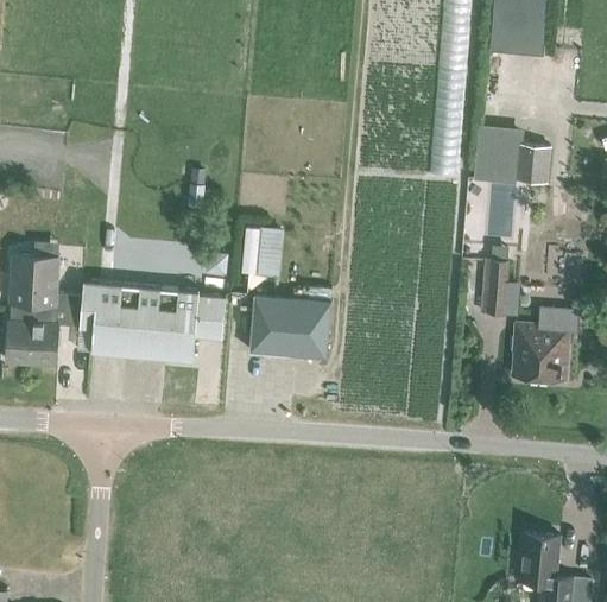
[(478,131),(472,183),(513,188),(514,182),(547,185),(551,151),(518,147),(519,135),(478,131)]
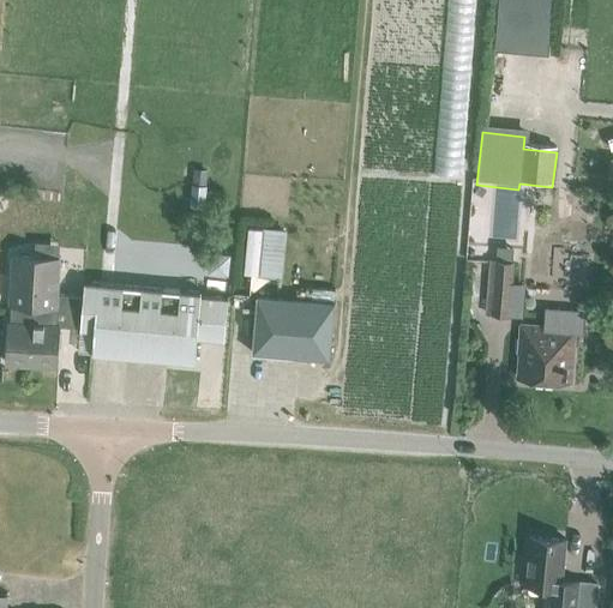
[(484,197),(474,221),(498,230),(508,206),(484,197)]
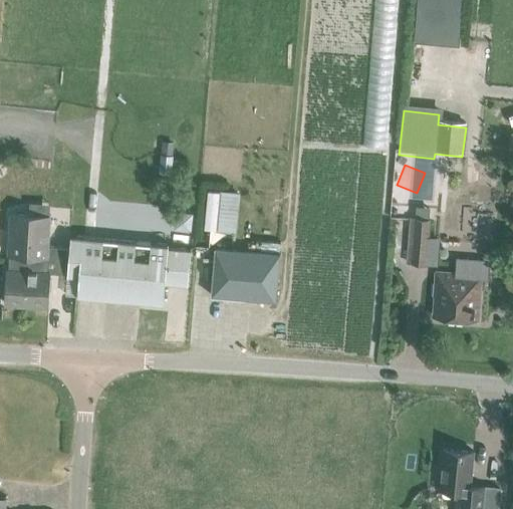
[(219,196),(207,195),(204,232),(216,233),(219,196)]
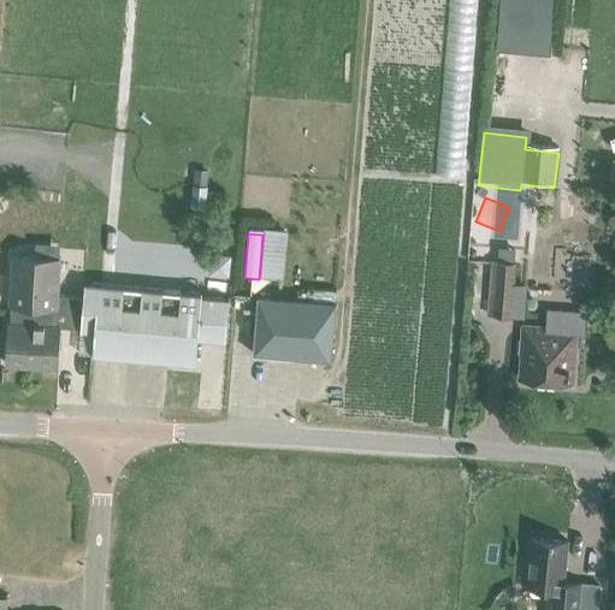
[(80,333),(82,301),(63,300),(63,312),(55,311),(58,264),(11,261),(9,308),(10,309),(9,329),(58,331),(80,333)]
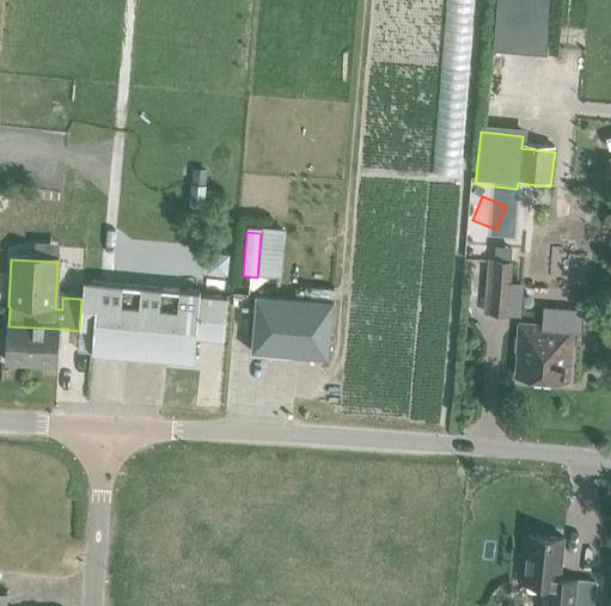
[(506,318),(509,267),(488,265),(484,316),(506,318)]
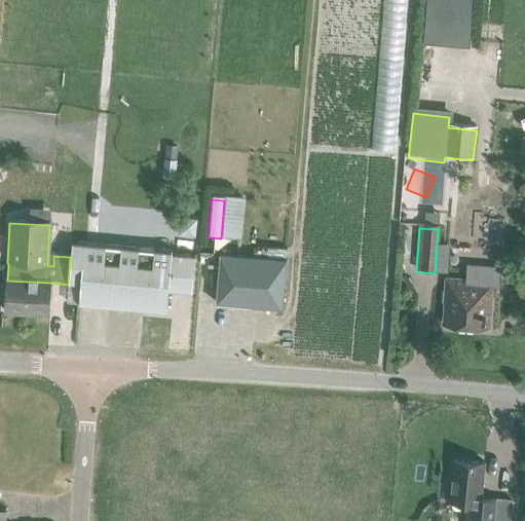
[(191,295),(194,256),(71,245),(70,257),(68,285),(68,286),(79,287),(78,307),(165,314),(167,293),(191,295)]
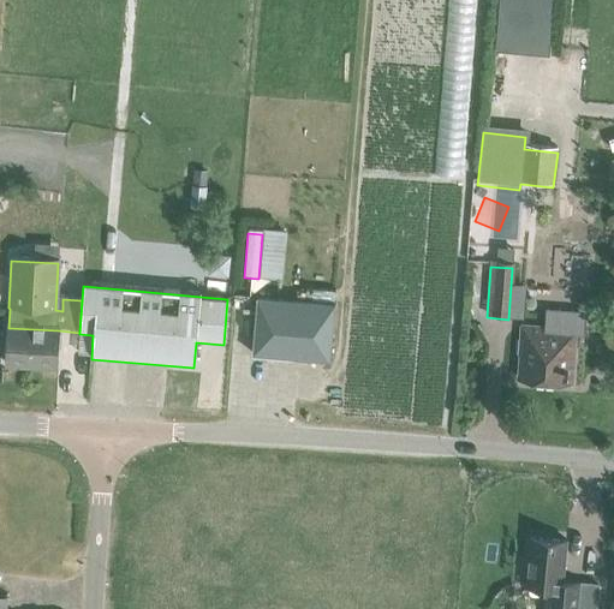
[(329,365),(334,306),(256,300),(250,358),(329,365)]
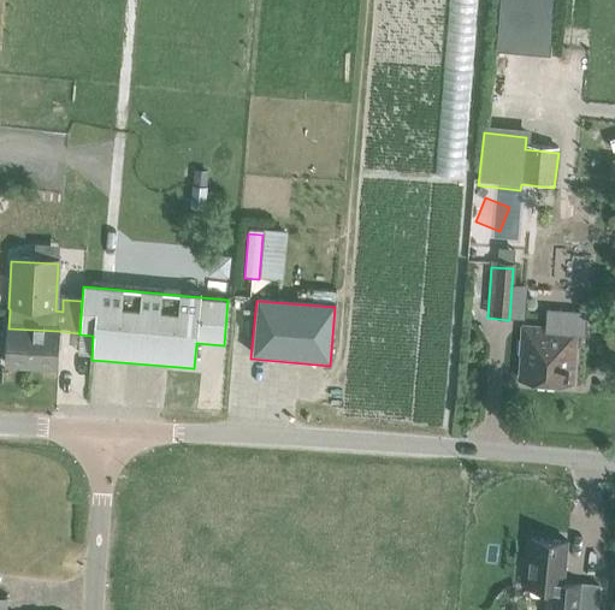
[(55,372),(58,331),(9,329),(7,329),(5,369),(55,372)]
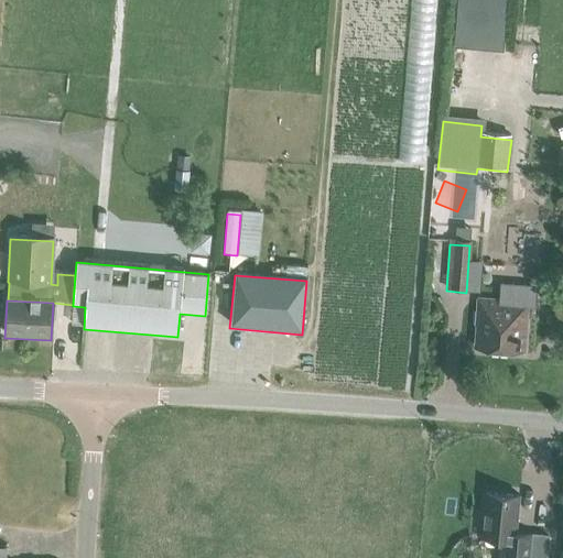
[(477,302),(475,329),(477,329),(475,350),(521,354),(526,308),(497,306),(497,307),(493,307),(493,303),(477,302)]
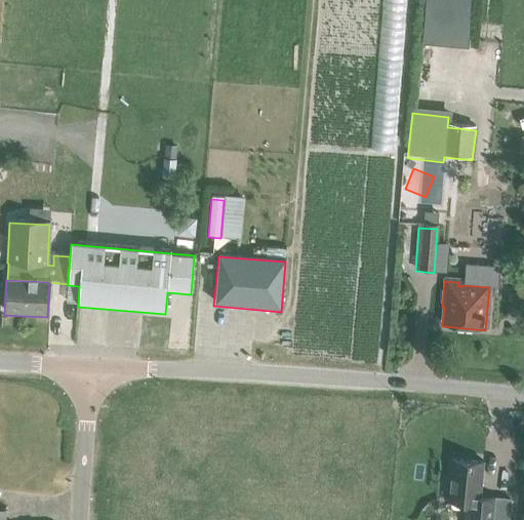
[(452,463),(448,503),(469,505),(468,515),(465,515),(465,519),(491,519),(493,502),(479,500),(482,466),(452,463)]
